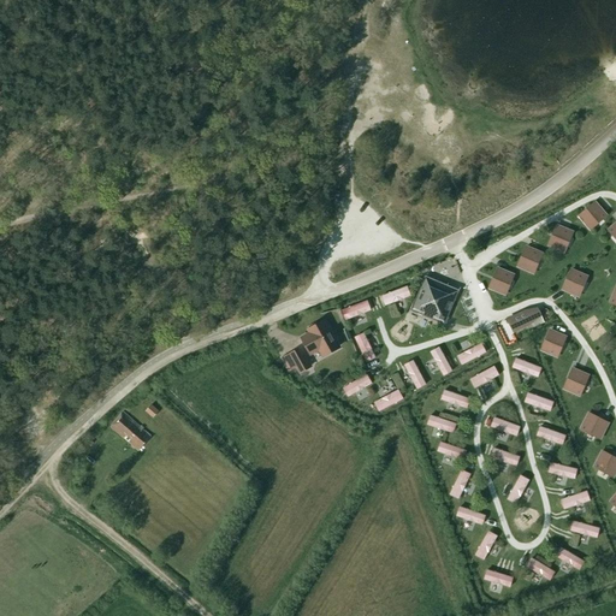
[(596,203),(579,218),(590,230),(593,226),(592,224),(600,218),(603,220),(608,217),(604,213),(605,213),(603,211),(603,212),(596,203)]
